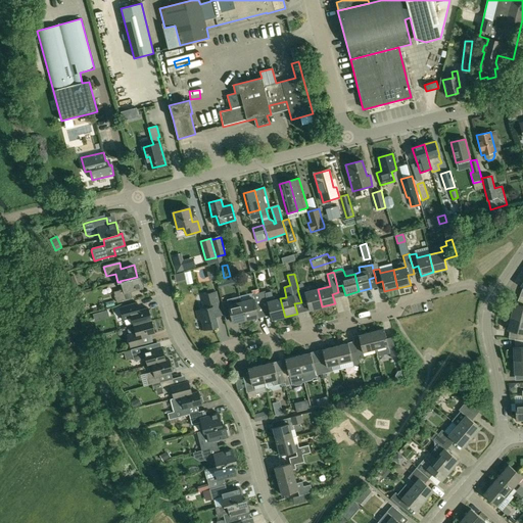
[(123,290),(113,292),(116,302),(132,298),(130,292),(143,289),(139,277),(137,277),(120,281),(121,282),(123,290)]
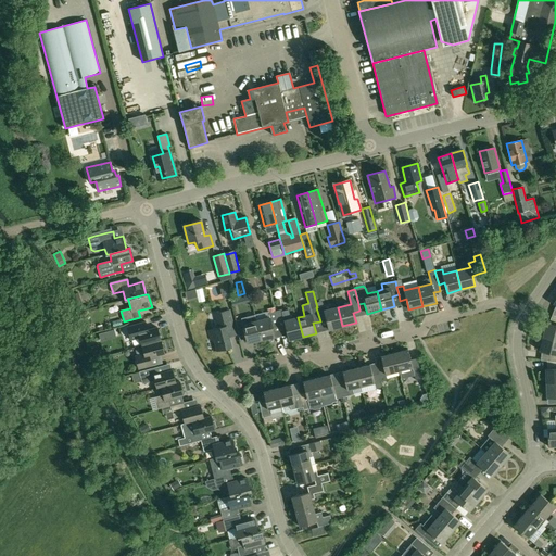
[(317,307),(316,307),(320,321),(326,319),(328,330),(342,326),(338,307),(331,310),(330,304),(324,306),(317,307)]
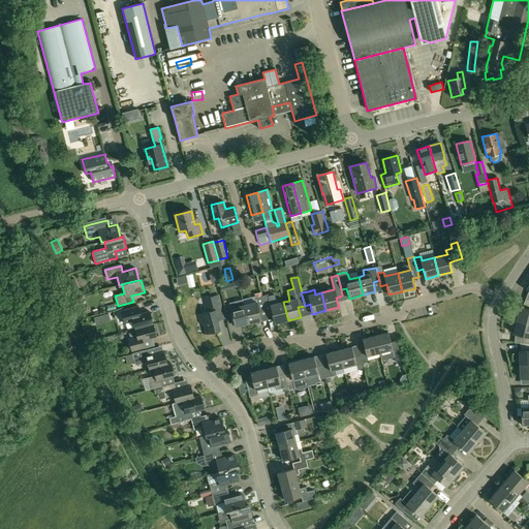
[(261,297),(265,309),(266,315),(272,313),(274,323),(288,320),(283,302),(277,304),(274,294),(269,296),(268,294),(261,297)]
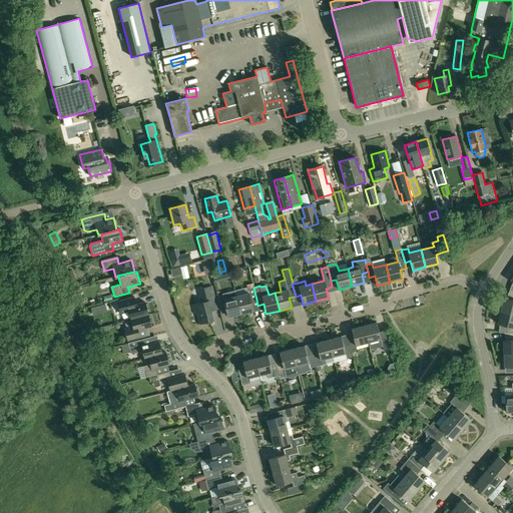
[(205,303),(192,306),(194,314),(197,313),(199,324),(213,321),(211,311),(217,310),(211,287),(199,290),(201,300),(204,299),(205,303)]
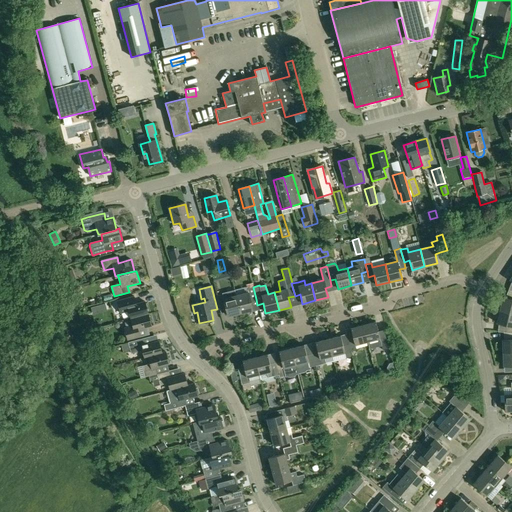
[(248,293),(236,296),(241,313),(252,310),(250,301),(256,299),(253,287),(253,286),(247,287),(248,292),(248,293)]
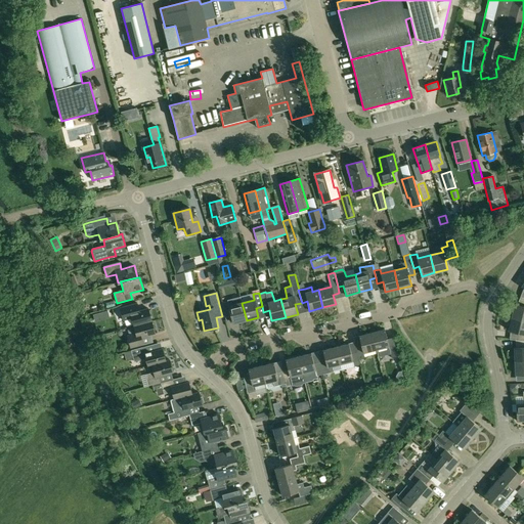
[(227,302),(221,303),(224,315),(230,314),(232,324),(247,320),(242,303),(239,297),(227,300),(227,302)]
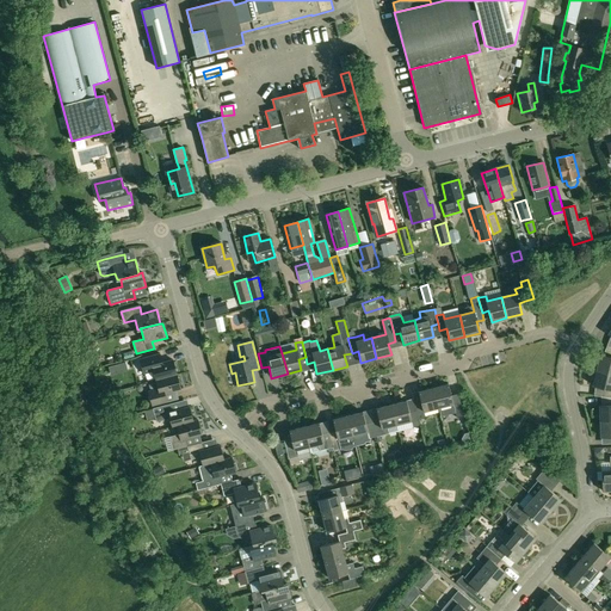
[(154,356),(139,360),(143,375),(153,372),(155,381),(177,375),(173,360),(161,364),(159,356),(154,357),(154,356)]
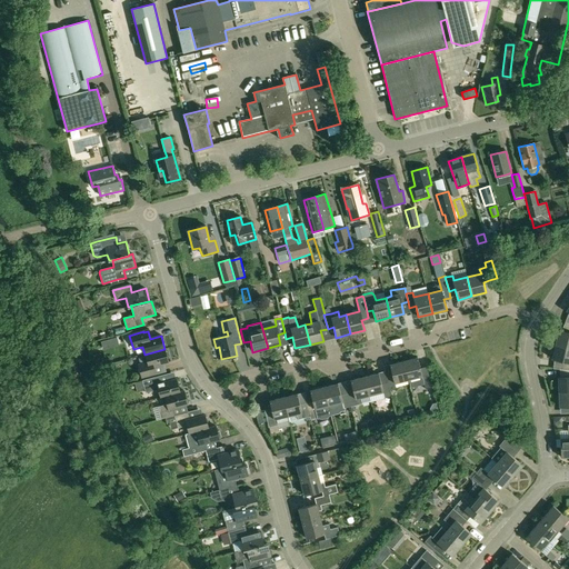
[(568,332),(559,331),(556,345),(568,348),(568,332)]
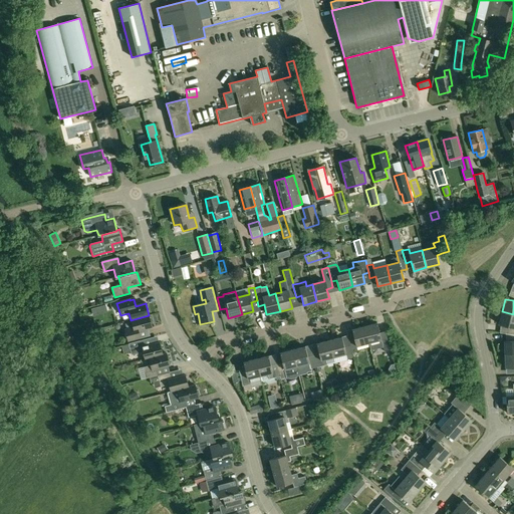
[(513,314),(502,311),(499,324),(511,327),(510,334),(513,334),(513,314)]
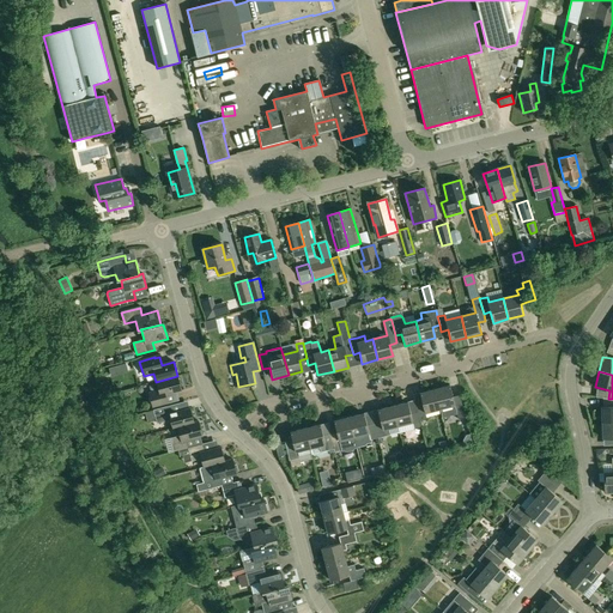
[(158,390),(149,393),(152,408),(167,405),(164,395),(181,390),(177,376),(156,382),(158,390)]
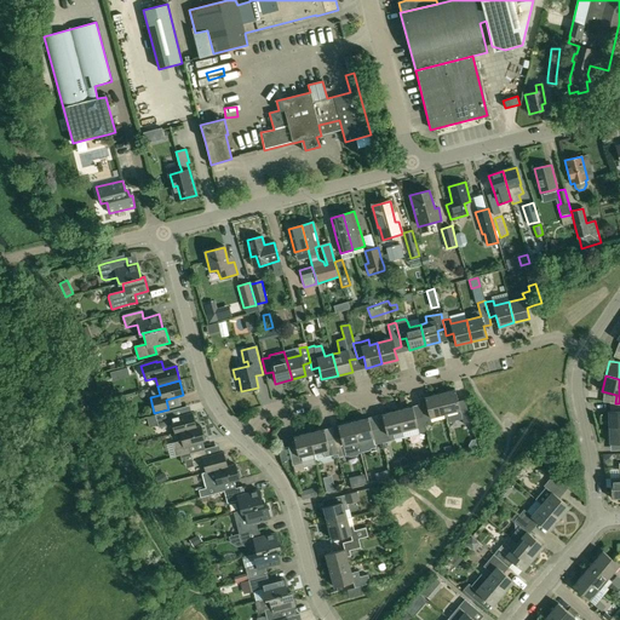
[(455,390),(440,394),(445,413),(447,422),(455,419),(461,418),(464,424),(471,423),(469,414),(465,400),(458,402),(455,390)]
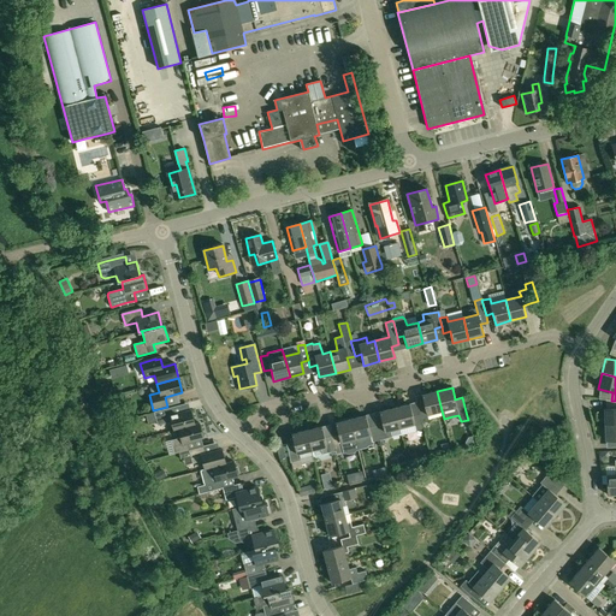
[(425,407),(418,409),(419,414),(420,414),(422,424),(428,421),(427,415),(442,410),(437,391),(421,396),(425,407)]
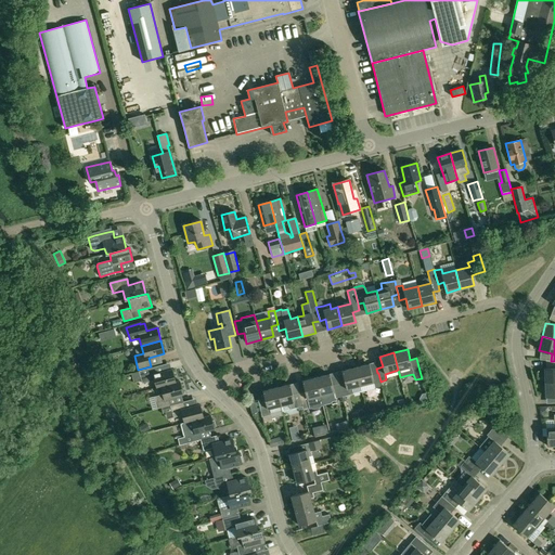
[(369,364),(356,368),(360,385),(369,383),(374,382),(375,388),(382,387),(381,382),(378,373),(377,373),(372,375),(369,364)]
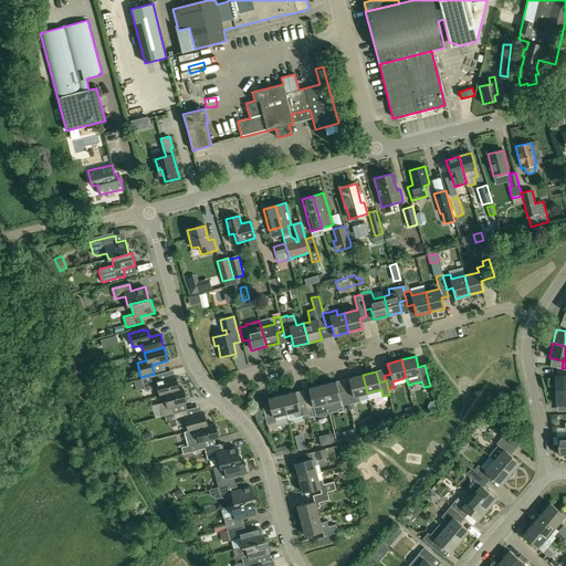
[(142,379),(134,380),(136,390),(144,388),(145,391),(157,388),(159,396),(164,395),(179,390),(178,389),(175,377),(160,380),(158,374),(142,378),(142,379)]
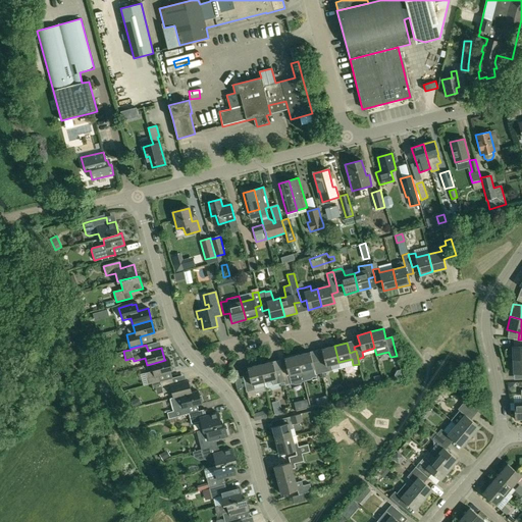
[(324,359),(318,361),(321,373),(332,370),(331,364),(338,362),(334,346),(321,350),(324,359)]
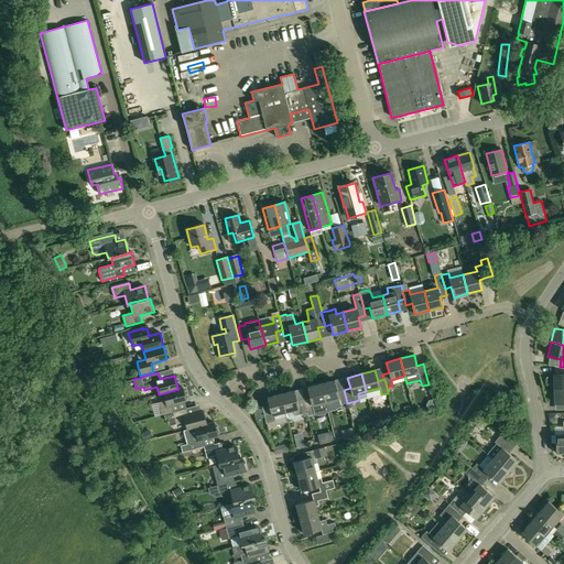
[(563,373),(554,375),(554,389),(563,388),(563,373)]
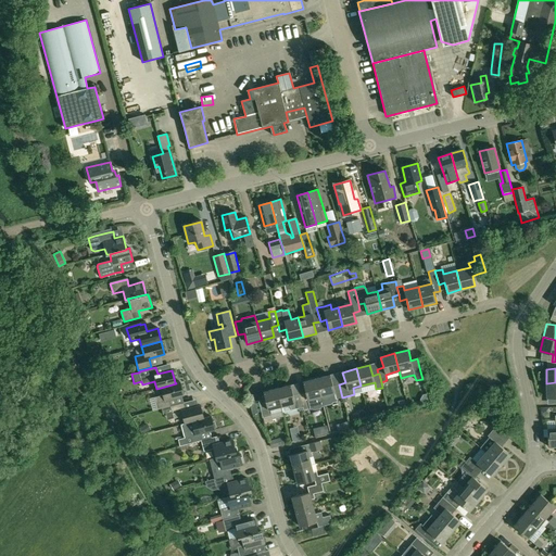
[(116,369),(110,371),(112,379),(118,377),(116,369)]
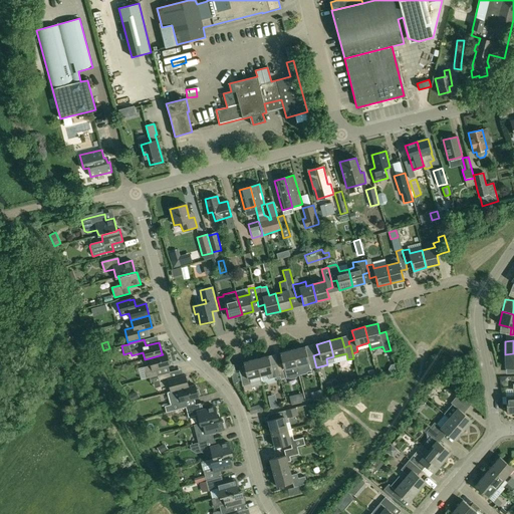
[(305,347),(293,350),(299,375),(307,373),(306,372),(311,370),(311,368),(316,367),(313,355),(307,356),(305,347)]
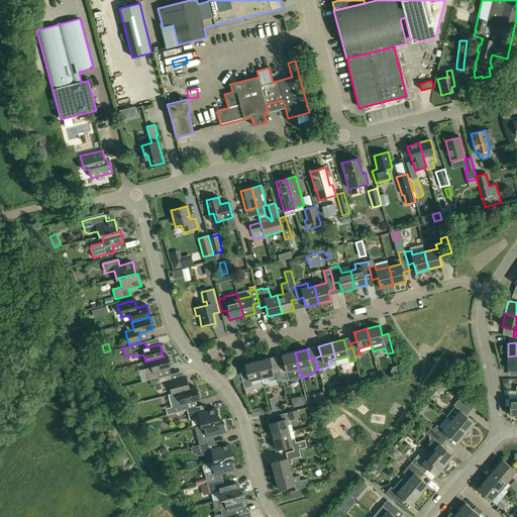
[(284,366),(279,367),(282,379),(282,381),(288,380),(288,381),(290,380),(293,381),(297,380),(299,378),(301,378),(295,352),(282,355),(284,366)]
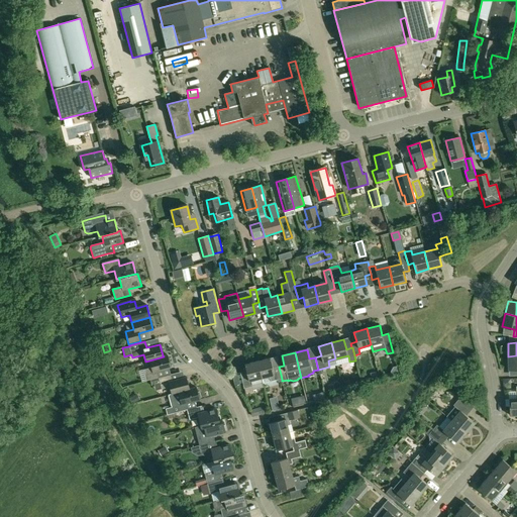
[(147,369),(142,370),(144,375),(146,381),(154,379),(159,378),(157,372),(171,368),(168,355),(167,354),(163,355),(164,356),(149,360),(151,368),(147,369)]
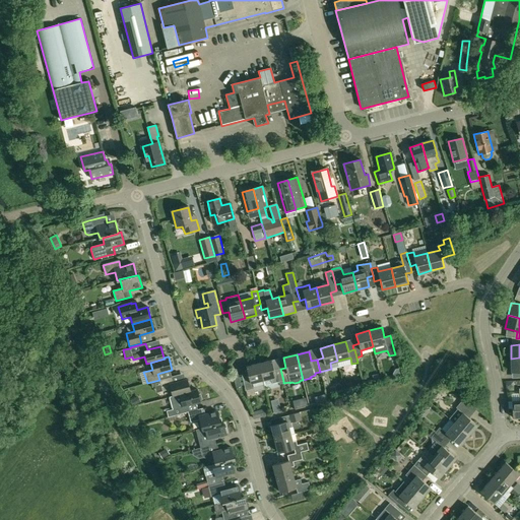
[(519,358),(511,359),(512,372),(519,371),(519,358)]
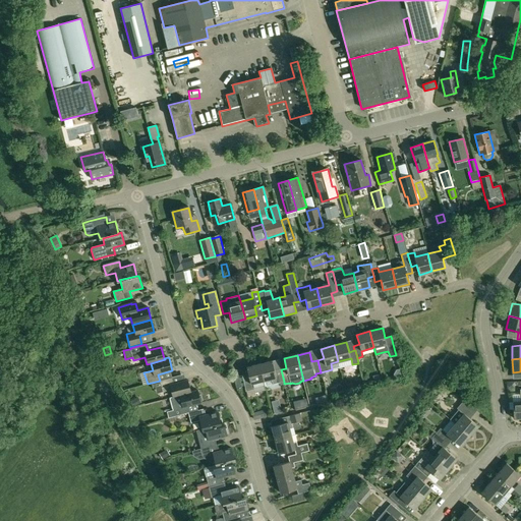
[(272,361),(259,364),(264,381),(272,380),(273,385),(284,382),(281,369),(275,371),(272,361)]
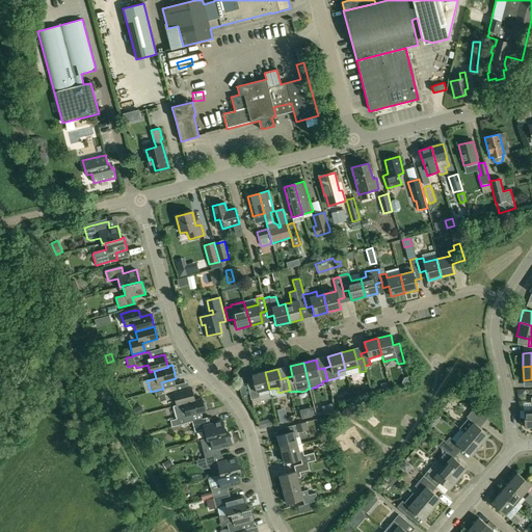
[(255,386),(248,388),(251,400),(258,398),(260,398),(260,396),(270,393),(269,389),(265,372),(251,375),(255,386)]
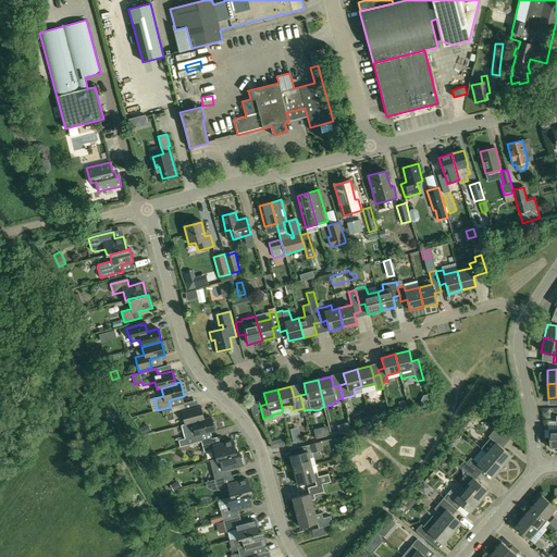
[(184,404),(171,407),(173,415),(174,419),(183,417),(185,424),(203,420),(203,419),(200,406),(186,410),(184,404)]
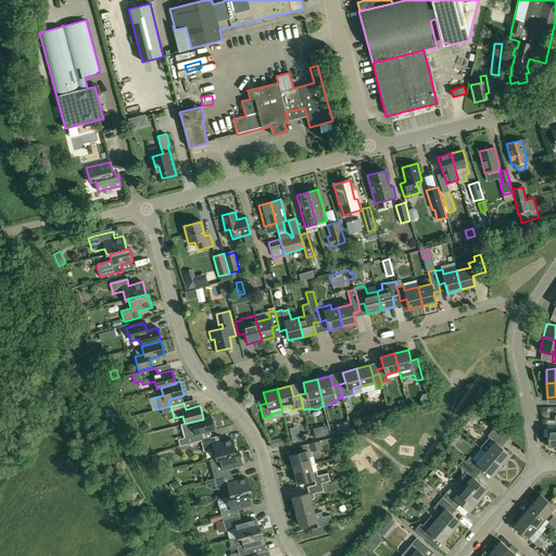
[(185,424),(180,425),(182,432),(185,440),(186,444),(201,441),(199,434),(210,431),(214,430),(214,428),(215,428),(214,421),(212,421),(211,417),(211,416),(203,418),(203,419),(185,424)]
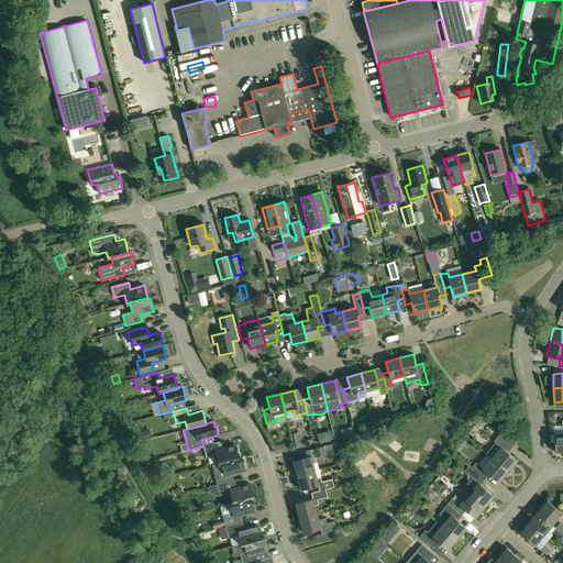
[(353,427),(340,430),(342,437),(354,433),(353,427)]
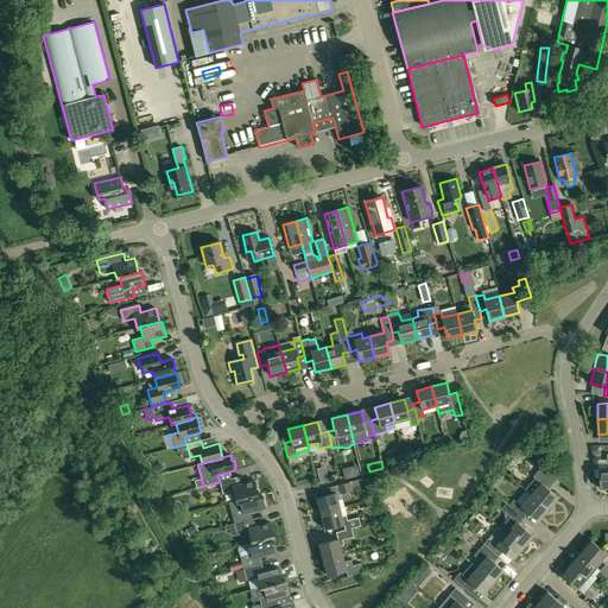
[(160,463),(152,468),(156,475),(164,469),(160,463)]
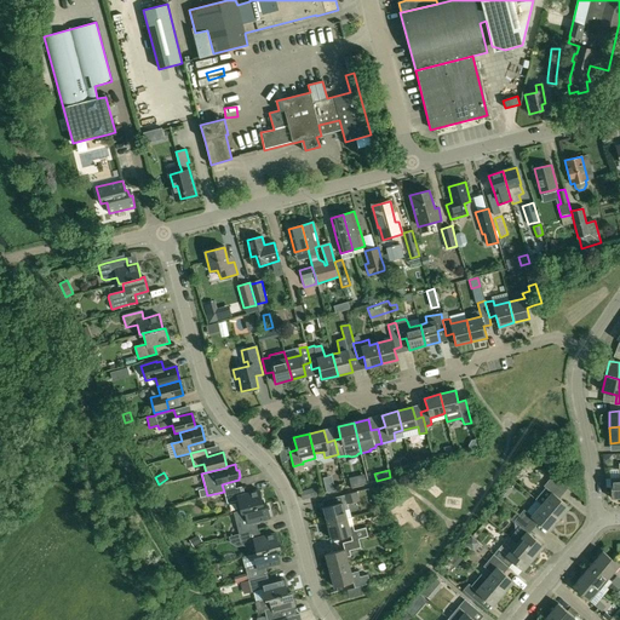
[(357,477),(349,478),(351,488),(360,486),(357,477)]
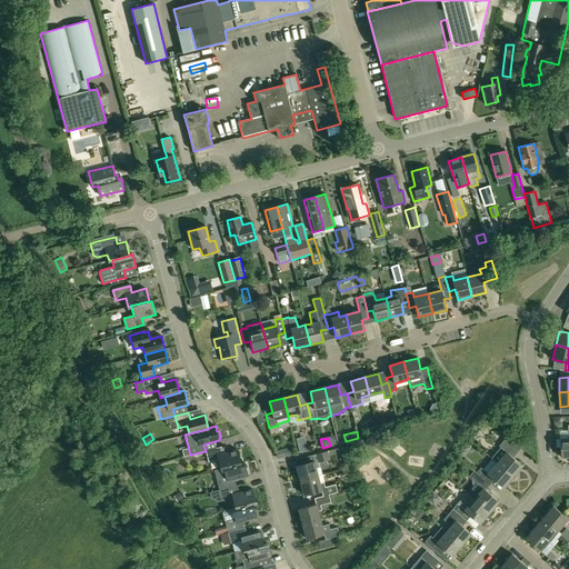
[(507,452),(497,463),(512,476),(521,465),(512,458),(518,452),(503,440),(499,446),(507,452)]
